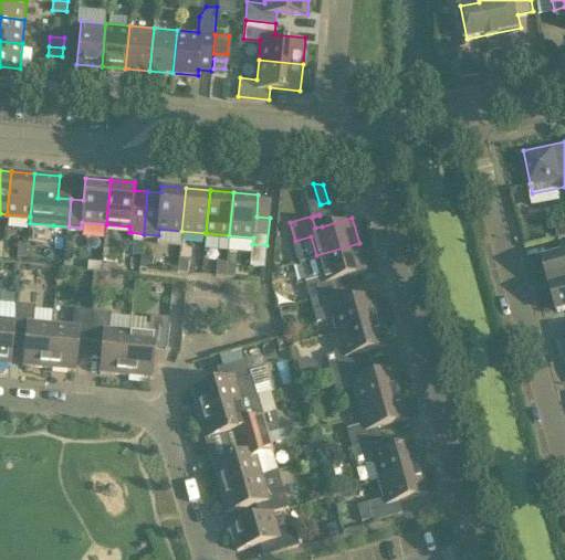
[(564,234),(561,236),(564,246),(564,250),(543,255),(551,282),(564,277),(564,234)]
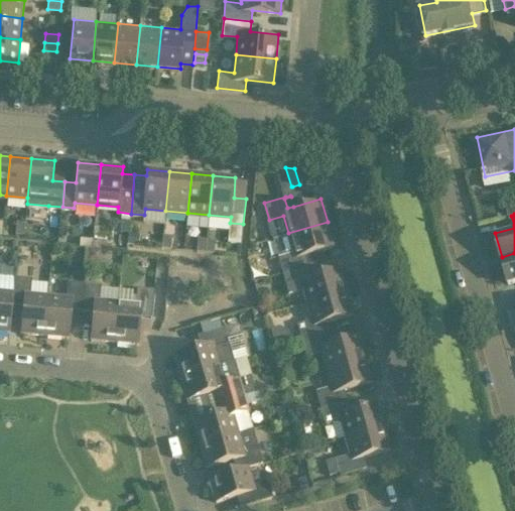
[(15,233),(24,234),(25,221),(17,221),(15,233)]
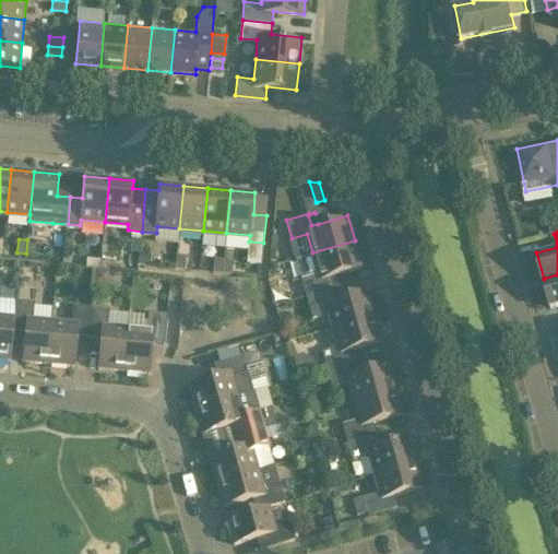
[(355,240),(312,252),(313,254),(296,258),(306,294),(336,285),(333,274),(361,266),(355,240)]
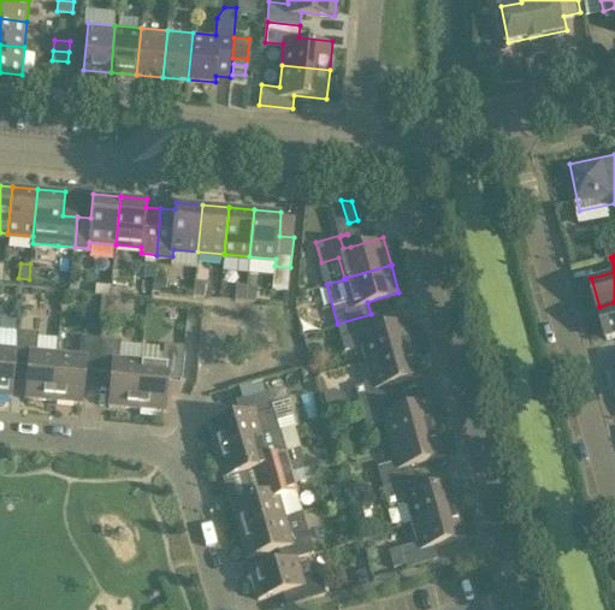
[(153,290),(165,290),(166,277),(154,277),(153,290)]
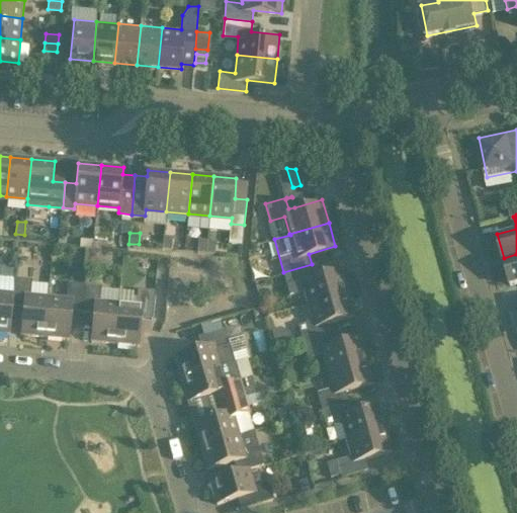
[(173,235),(164,234),(163,247),(172,247),(173,235)]
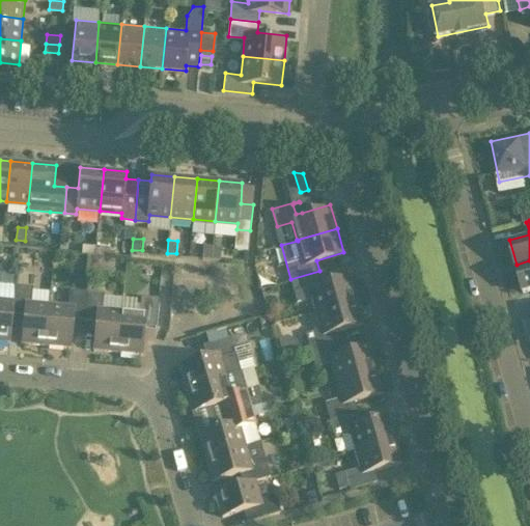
[(213,244),(204,243),(202,256),(212,257),(213,244)]
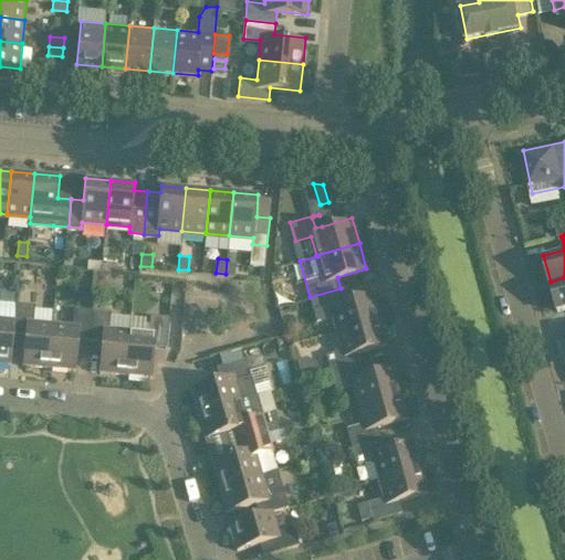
[(97,270),(102,270),(103,261),(89,260),(87,268),(97,270)]
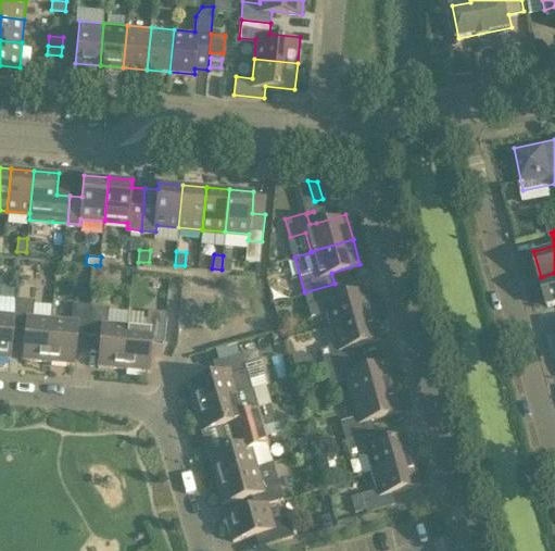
[(222,270),(231,270),(232,257),(223,255),(222,270)]
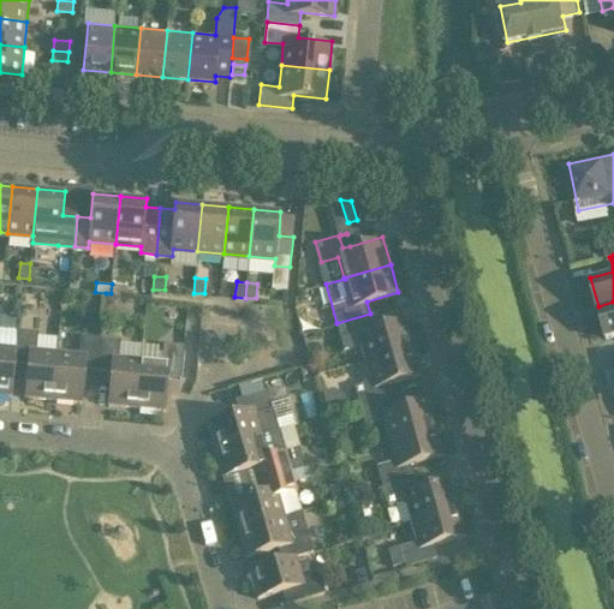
[(127,285),(112,284),(111,293),(121,294),(126,296),(127,285)]
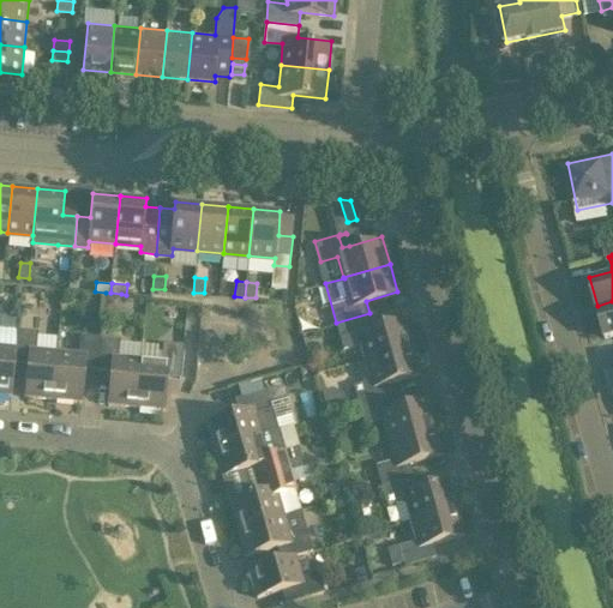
[(121,294),(110,293),(106,293),(104,308),(115,309),(120,305),(121,294)]
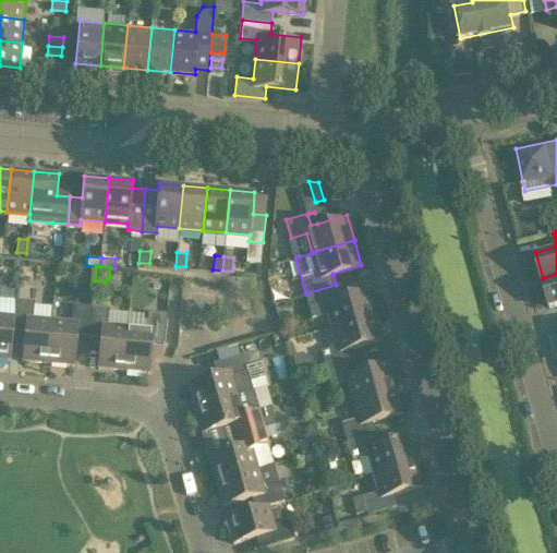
[(556,274),(543,278),(551,304),(556,302),(556,274)]
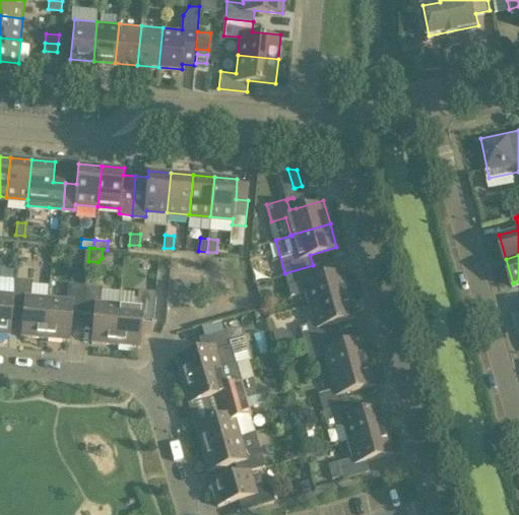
[(311,303),(349,292),(342,268),(315,275),(313,265),(284,273),(290,295),(307,291),(311,303)]
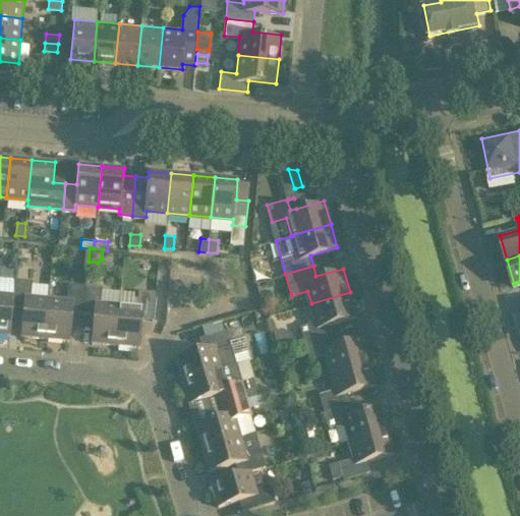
[(15,275),(13,292),(14,293),(12,305),(13,305),(23,306),(21,334),(46,336),(49,294),(32,292),(33,277),(15,275)]
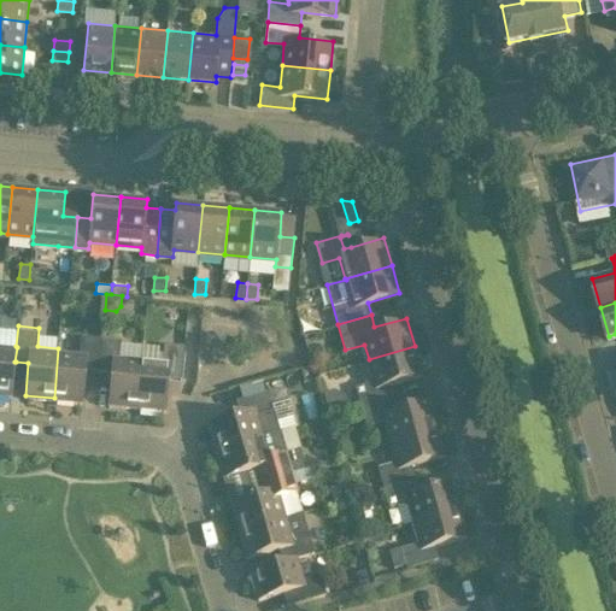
[(58,348),(54,398),(83,400),(86,368),(99,369),(101,335),(82,333),(80,351),(58,348)]
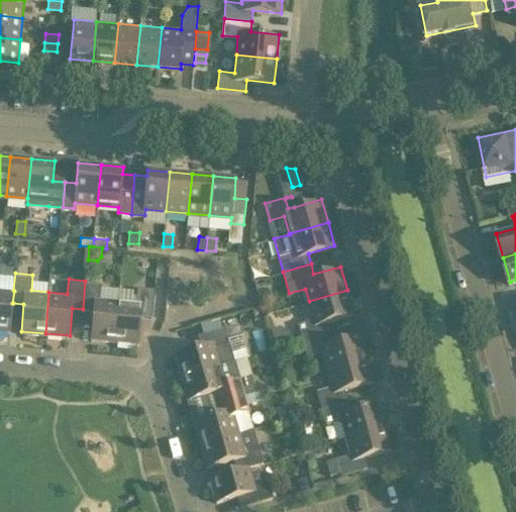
[(85,281),(83,309),(93,310),(91,338),(115,340),(118,300),(101,298),(102,283),(85,281)]
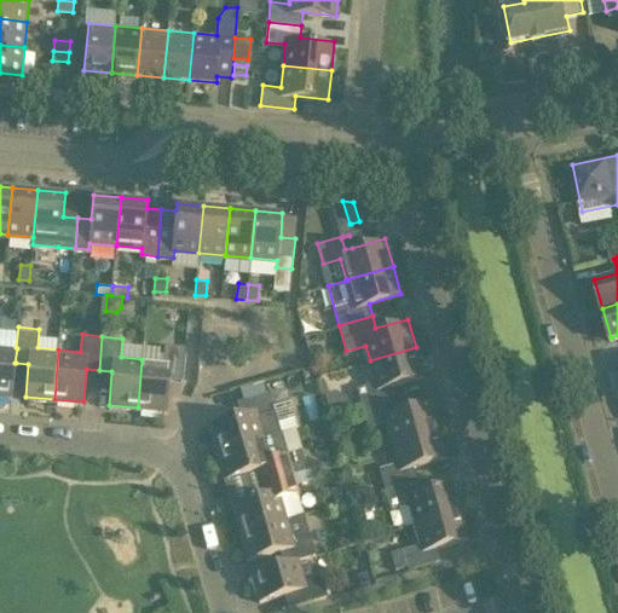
[(142,359),(138,408),(167,410),(169,377),(183,379),(186,345),(166,342),(163,362),(142,359)]
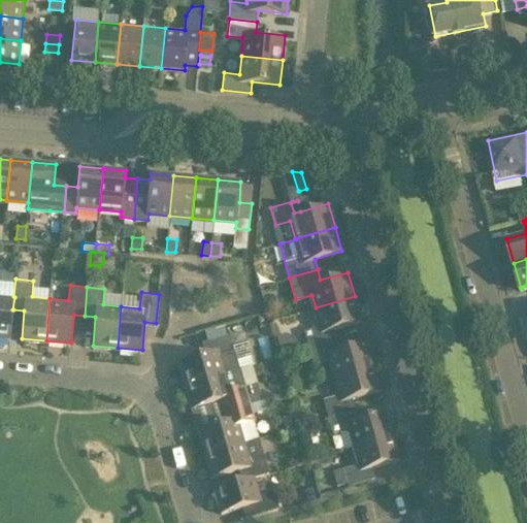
[(0,336),(10,337),(13,309),(12,309),(14,297),(13,296),(0,295),(0,336)]
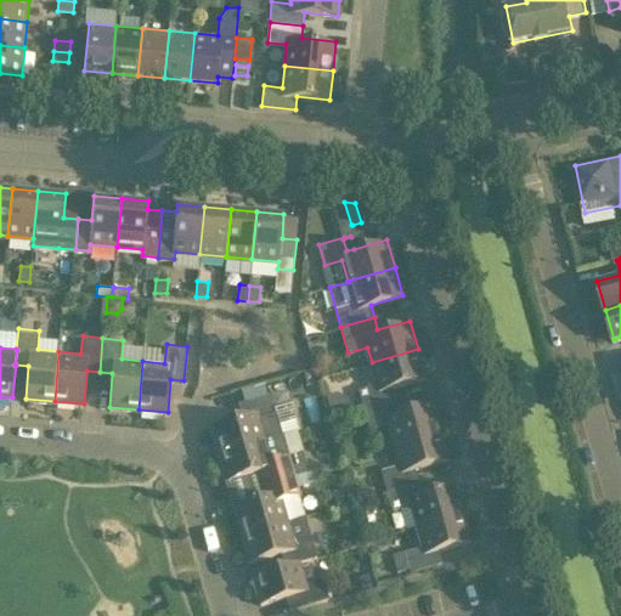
[(418,349),(372,362),(376,377),(366,385),(360,388),(365,407),(396,399),(394,385),(425,377),(418,349)]
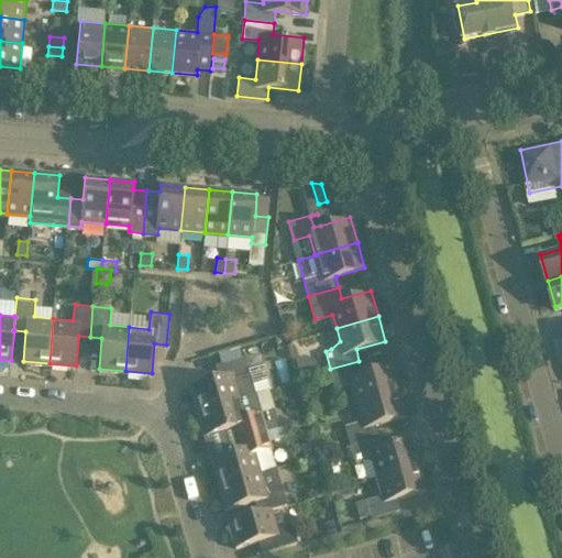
[(216,363),(219,375),(190,383),(197,408),(240,396),(234,378),(251,373),(245,356),(216,363)]
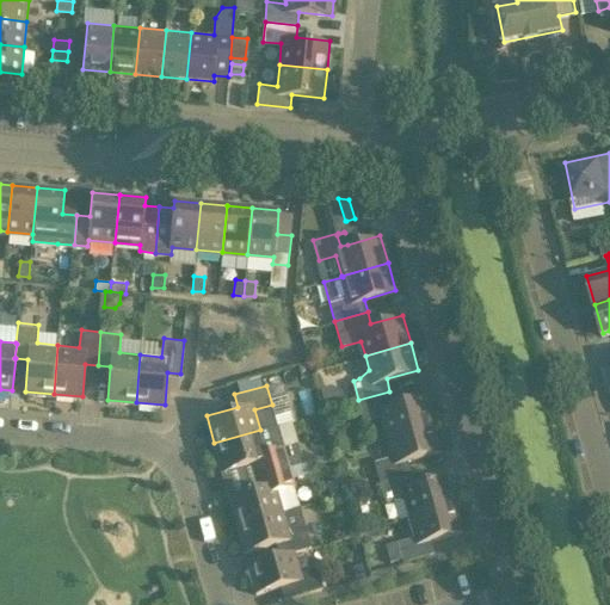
[(389,391),(358,400),(364,419),(382,414),(387,436),(432,421),(425,394),(393,403),(389,391)]
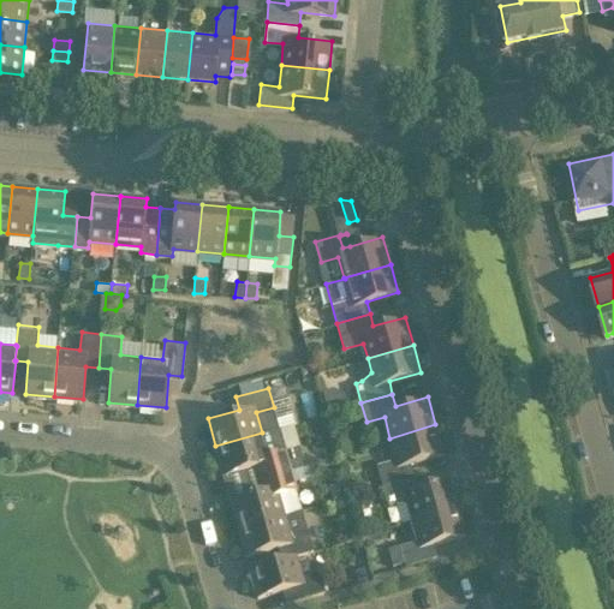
[(383,483),(415,473),(411,461),(443,452),(435,424),(389,439),(395,458),(377,463),(383,483)]
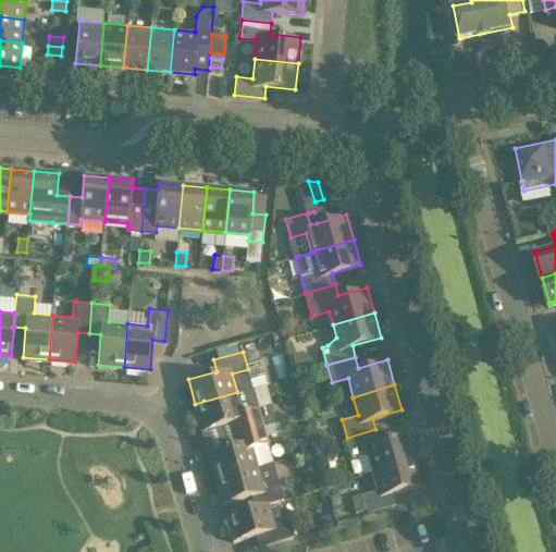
[(247,405),(241,406),(237,392),(195,404),(202,429),(231,421),(234,432),(263,425),(263,424),(276,420),(271,403),(249,409),(247,405)]
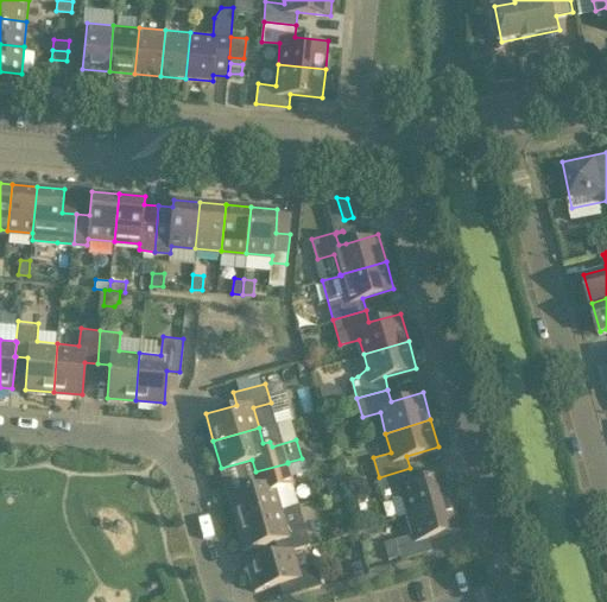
[(288,463),(255,471),(259,483),(228,493),(235,520),(298,502),(288,463)]
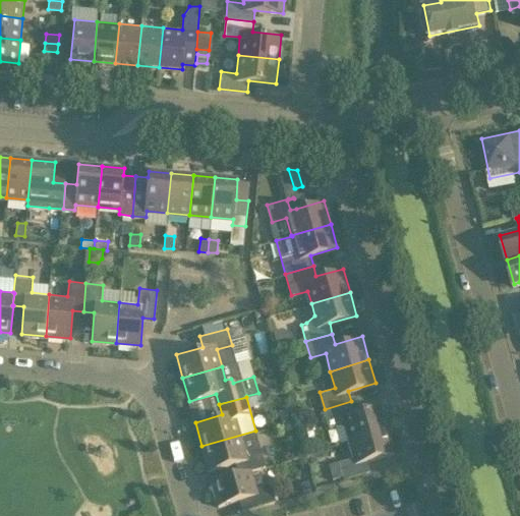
[(345,426),(349,439),(388,427),(382,404),(354,412),(351,401),(325,409),(329,425),(334,424),(345,426)]
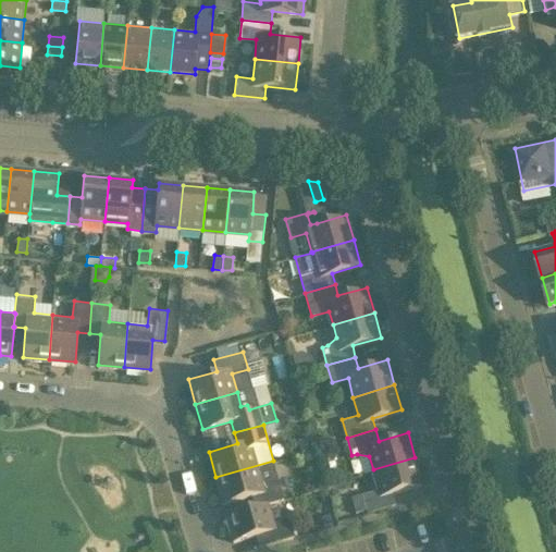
[(311,434),(299,438),(303,451),(316,446),(311,434)]
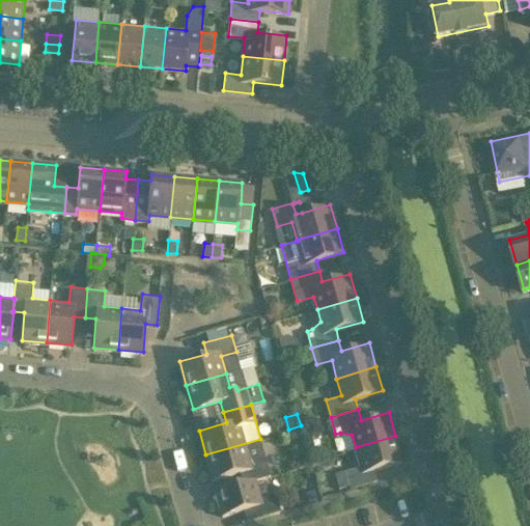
[(291,437),(301,434),(300,428),(289,431),(291,437)]
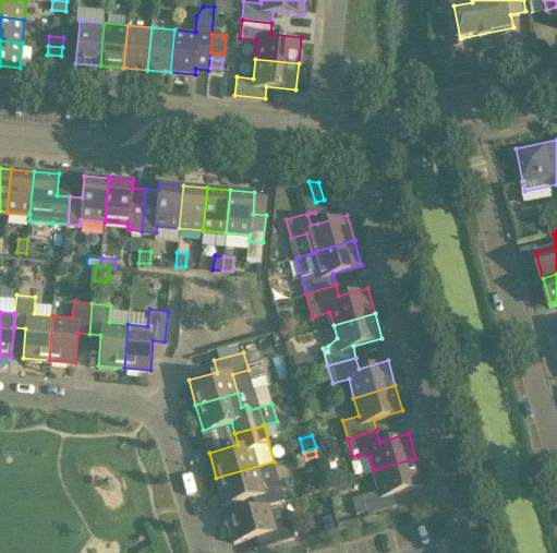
[(415,458),(374,470),(378,489),(363,493),(363,496),(353,499),(356,512),(367,508),(367,512),(397,503),(394,492),(423,483),(415,458)]
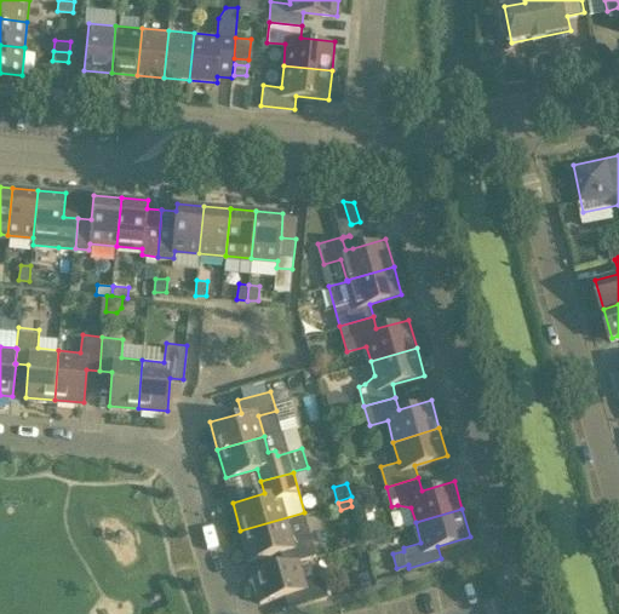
[(280,549),(284,562),(298,558),(316,554),(304,512),(240,531),(248,558),(280,549)]
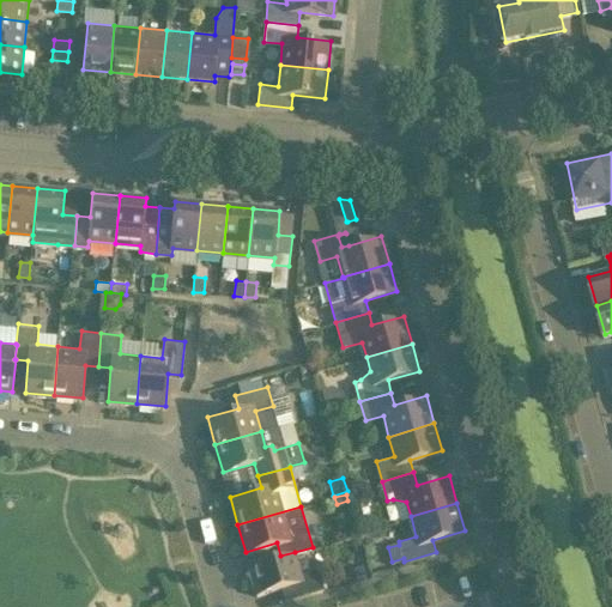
[(319,569),(302,574),(295,552),(280,556),(249,564),(249,565),(258,593),(289,584),(292,598),(325,588),(319,569)]
